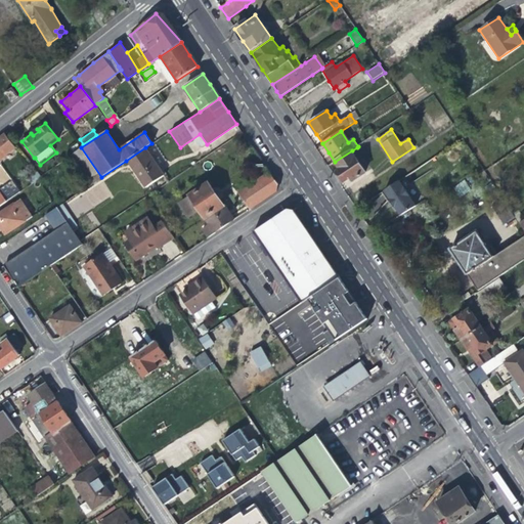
[(0,160),(15,147),(4,133),(0,136),(0,160)]
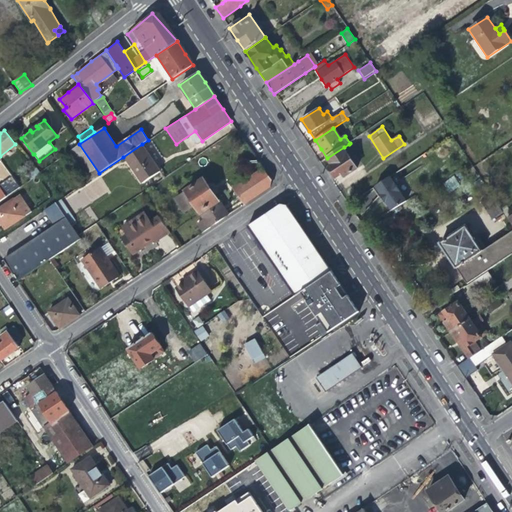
[(359,137),(350,143),(349,144),(352,149),(363,142),(359,137)]
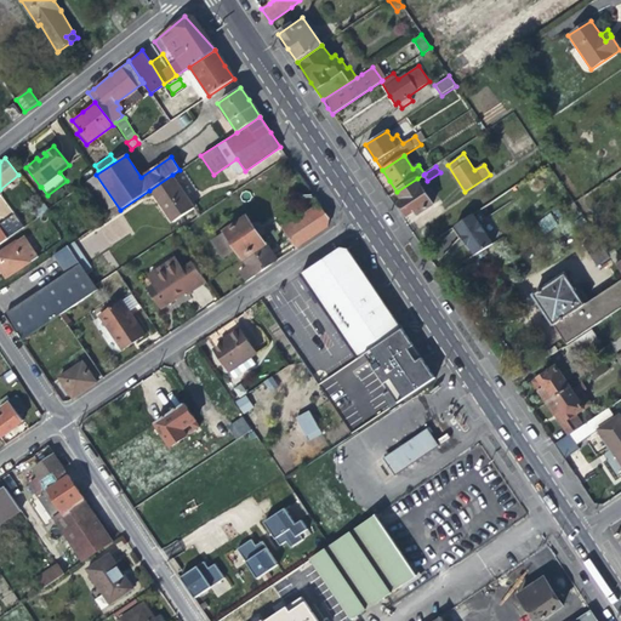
[(100,223),(120,210),(96,175),(96,174),(86,181),(106,211),(96,217),(100,223)]
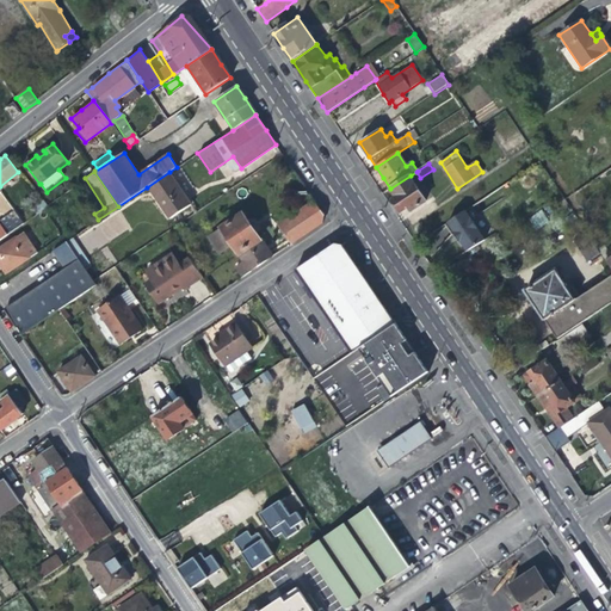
[(191,204),(170,172),(147,187),(168,220),(191,204)]
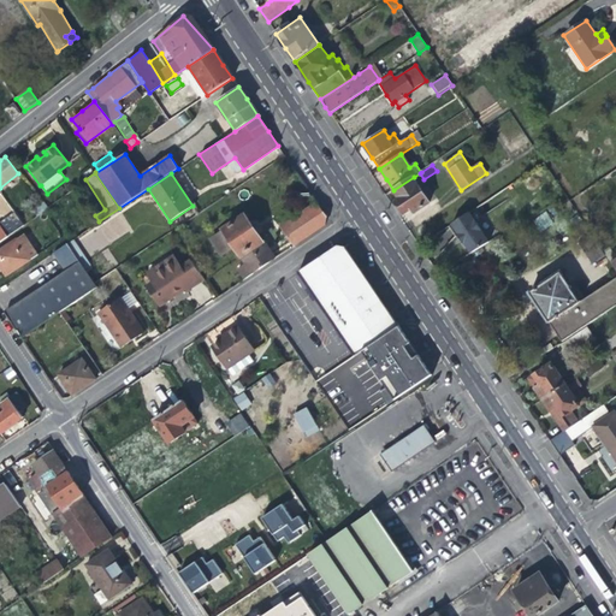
[(431,203),(414,177),(394,190),(400,200),(395,202),(398,209),(403,215),(410,211),(413,214),(431,203)]
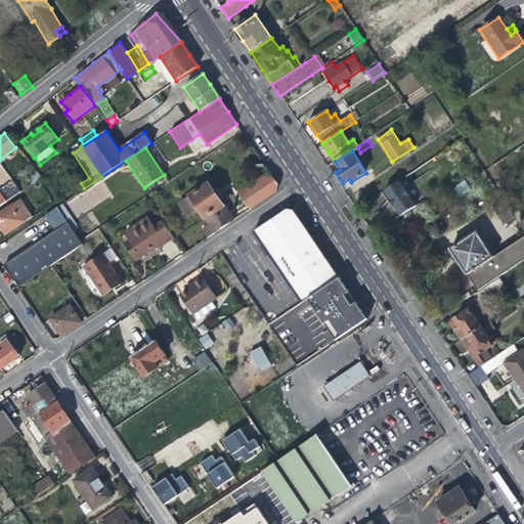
[(0,165),(0,184),(9,178),(0,165)]
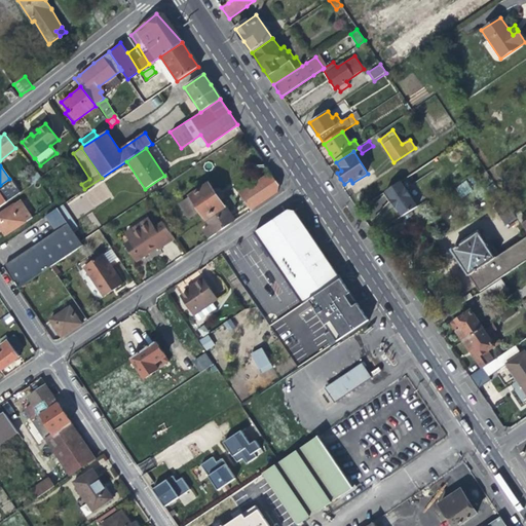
[(274,179),(270,172),(239,193),(251,210),(278,191),(278,185),(274,179)]
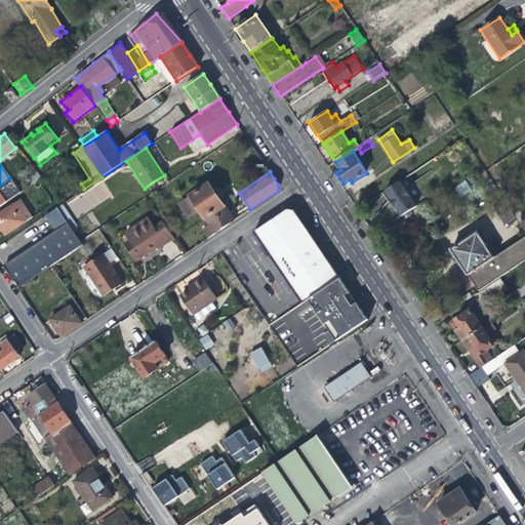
[(37,178),(38,178),(35,173),(28,178),(31,184),(37,178)]
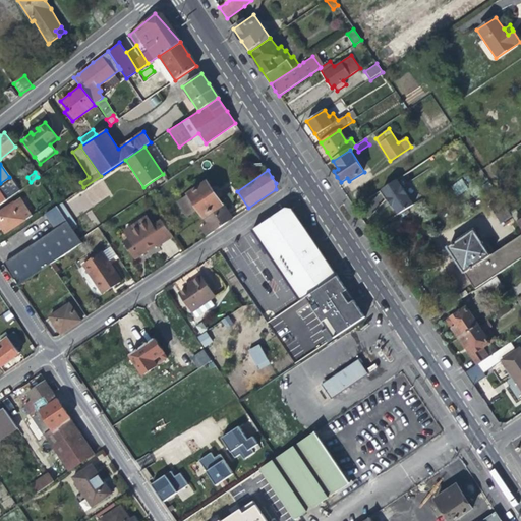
[(0,187),(0,190),(6,199),(19,189),(11,179),(0,187)]
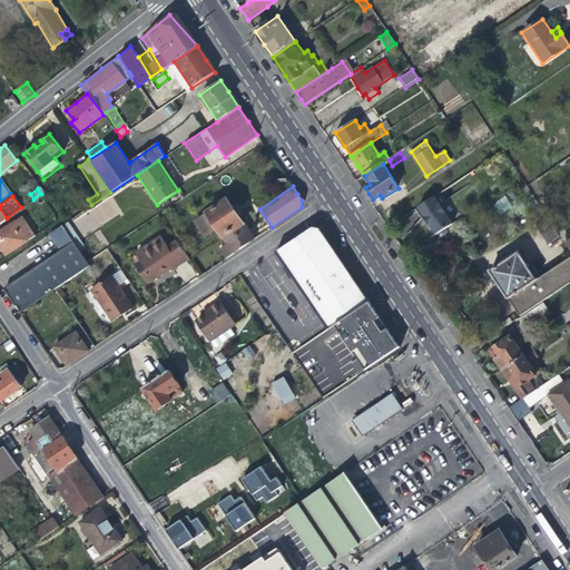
[(498,214),(511,208),(507,197),(493,202),(498,214)]
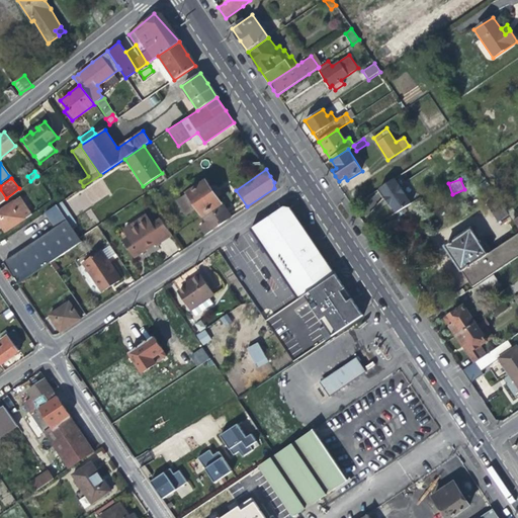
[(203,224),(209,232),(220,225),(231,218),(205,180),(186,192),(192,201),(190,203),(194,209),(196,207),(205,222),(203,224)]
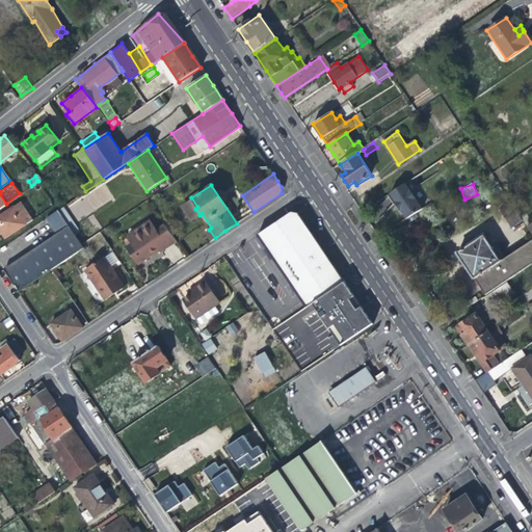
[(408,219),(423,210),(405,185),(391,194),(397,203),(395,204),(399,209),(402,213),(403,212),(408,219)]
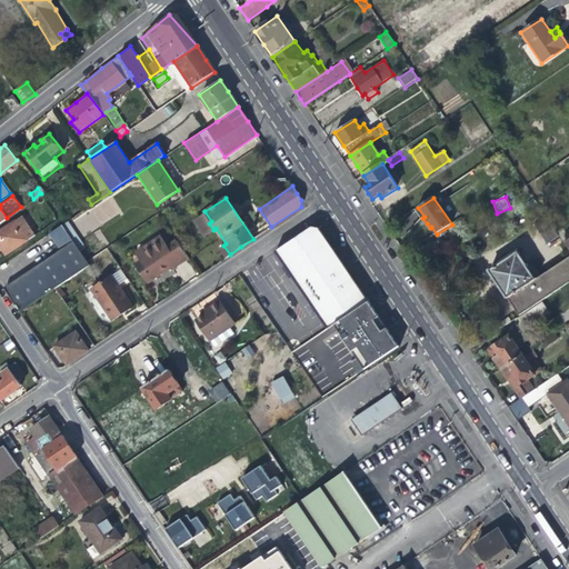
[(0,246),(6,255),(35,235),(22,216),(0,230),(0,246)]
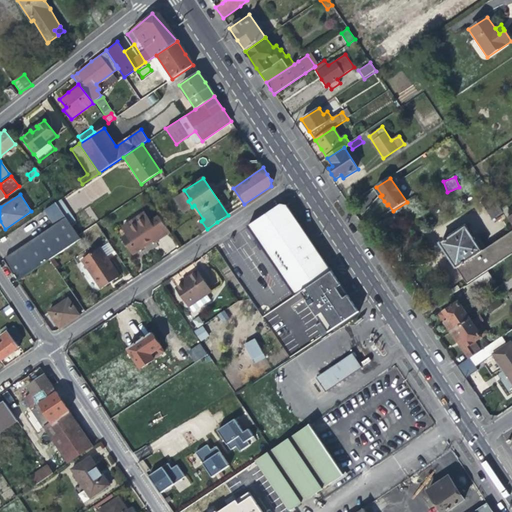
[(53,225),(35,238),(49,259),(59,253),(80,239),(55,202),(43,210),(53,225)]
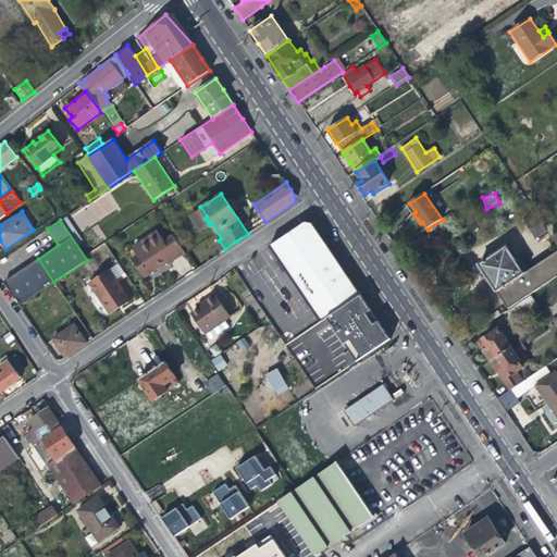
[(320,322),(327,318),(361,294),(350,280),(312,223),(305,222),(269,246),(307,302),(320,322)]
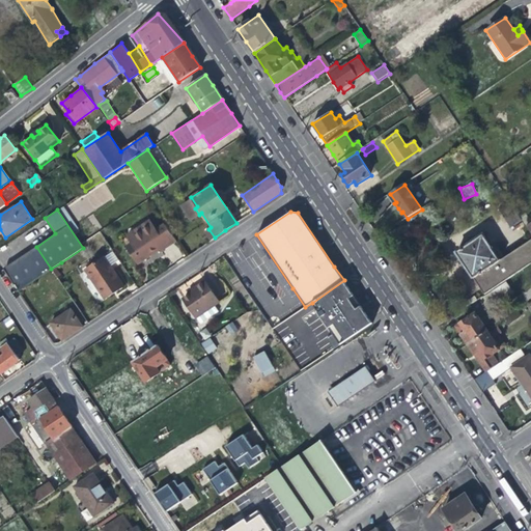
[(510,225),(520,222),(518,215),(508,218),(510,225)]
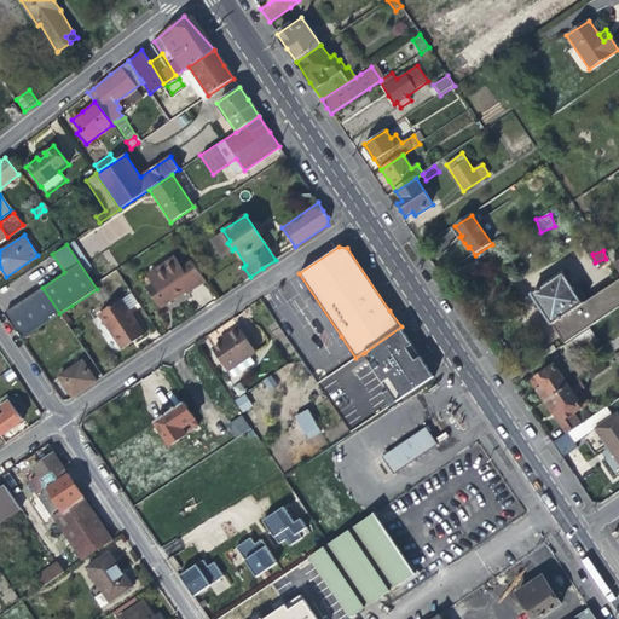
[(207,283),(192,261),(181,268),(173,258),(152,272),(157,279),(154,282),(156,284),(150,288),(162,306),(167,302),(171,304),(175,300),(175,296),(185,291),(187,295),(207,283)]
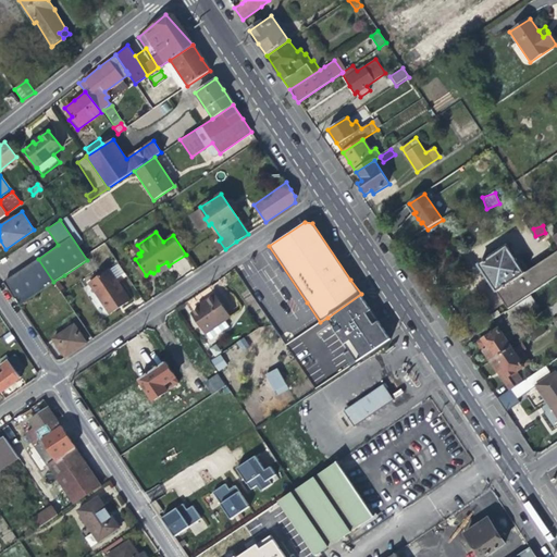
[(141,251),(137,245),(126,251),(146,281),(164,269),(169,265),(166,262),(158,267),(158,270),(153,273),(150,272),(146,275),(135,259),(140,256),(138,254),(141,251)]
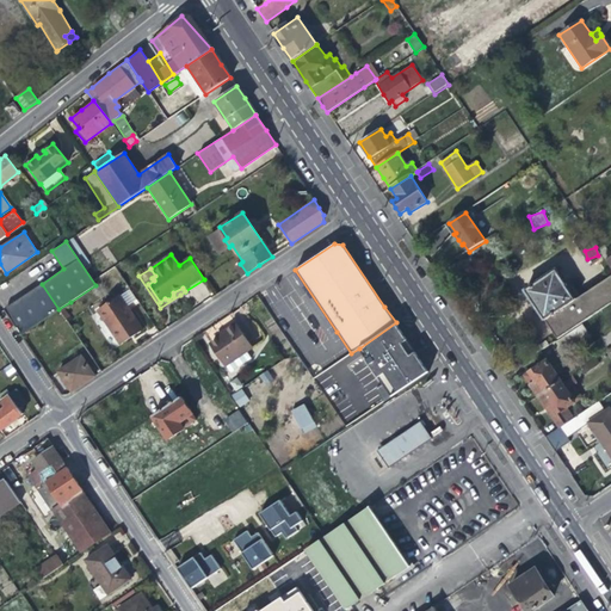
[(557,340),(610,303),(610,276),(576,300),(568,288),(569,287),(557,269),(525,291),(541,315),(557,340)]
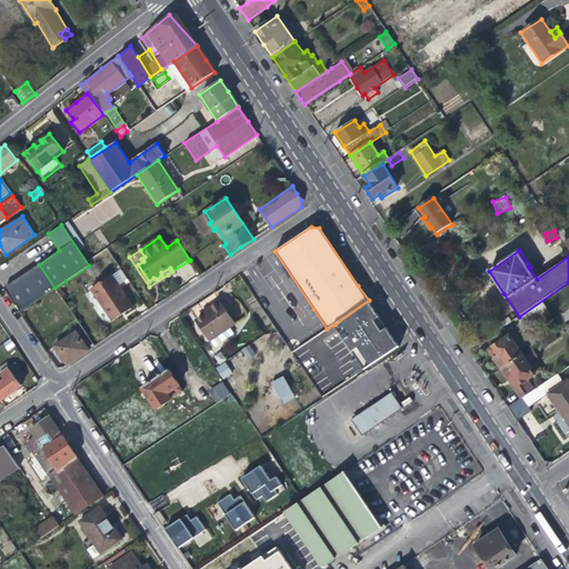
[(5,287),(3,288),(11,300),(19,311),(55,288),(39,265),(5,287)]
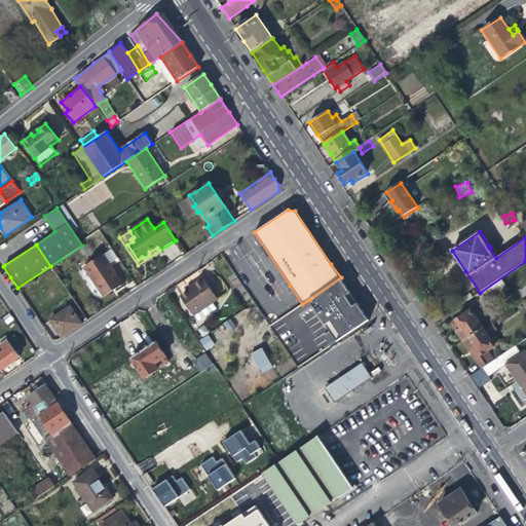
[(111,248),(104,253),(87,264),(84,266),(103,293),(109,289),(114,286),(115,288),(123,283),(111,265),(119,260),(111,248)]
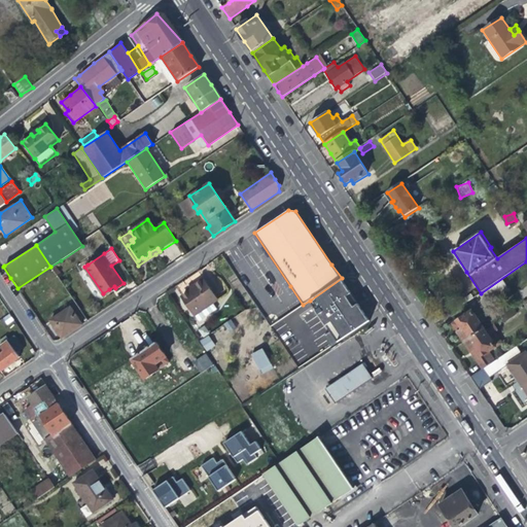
[(86,262),(88,265),(104,253),(103,251),(86,262)]
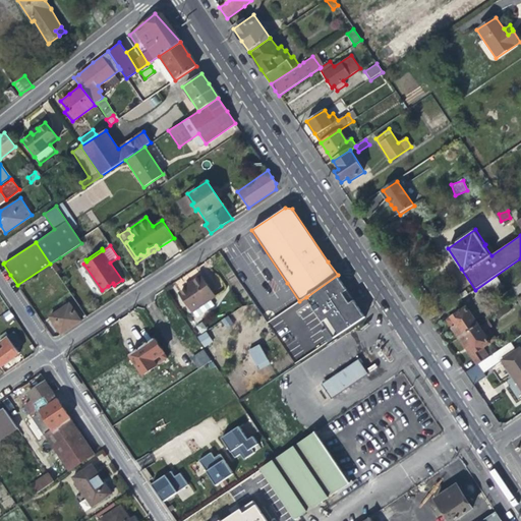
[(214,294),(200,275),(191,281),(192,283),(188,286),(180,291),(192,309),(209,297),(214,294)]
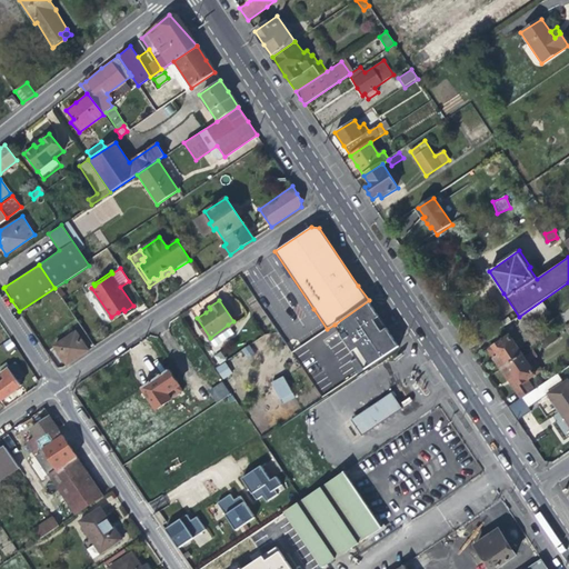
[(399,346),(369,300),(335,325),(357,358),(350,362),(357,373),(398,347),(399,346)]
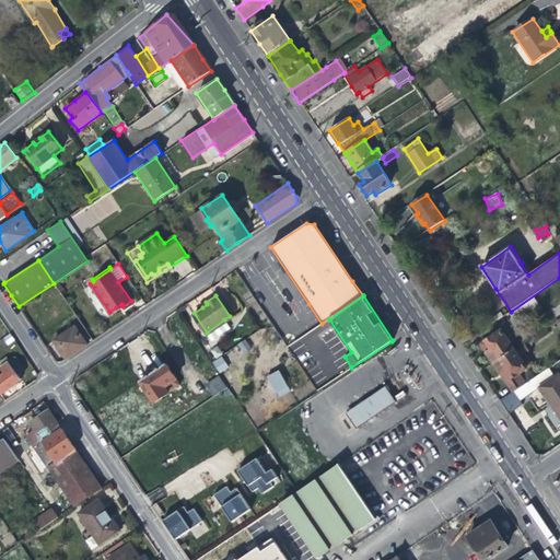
[(508,316),(515,327),(543,310),(534,298),(508,316)]
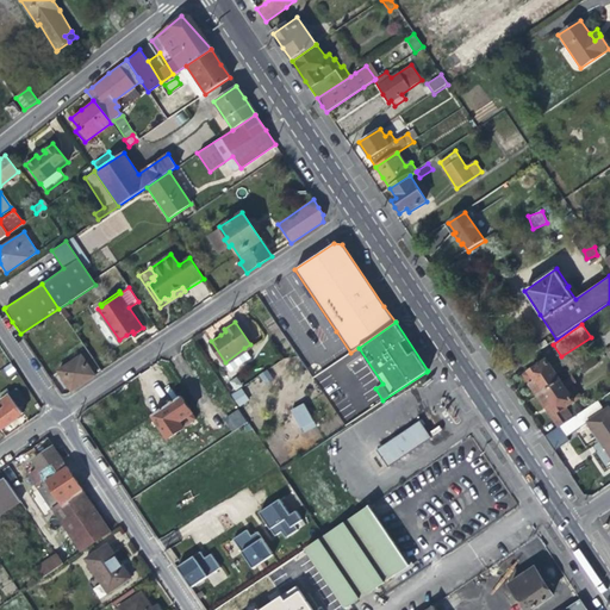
[(250,355),(244,348),(225,362),(230,369),(250,355)]
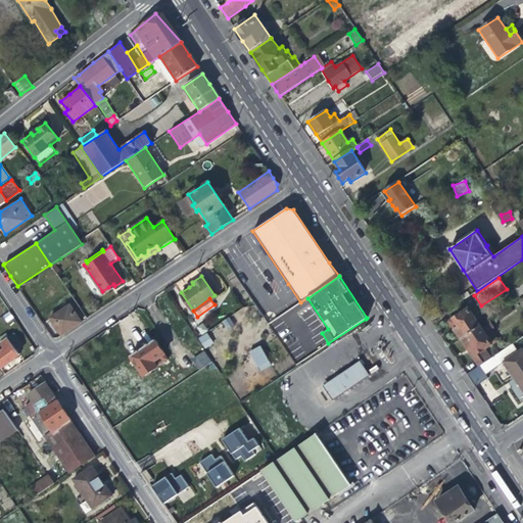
[(490,321),(509,307),(506,302),(486,315),(490,321)]
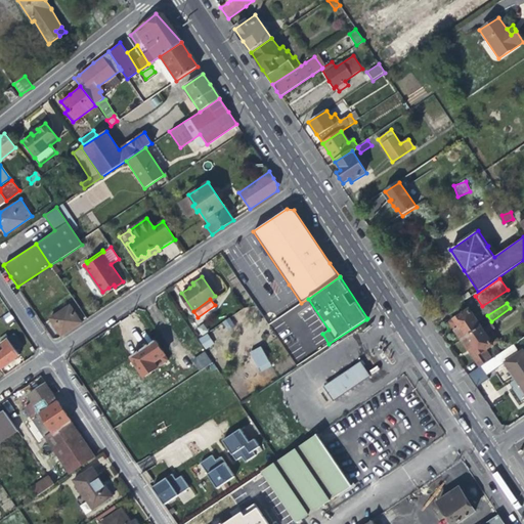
[(60,336),(81,321),(70,304),(48,318),(55,329),(60,336)]
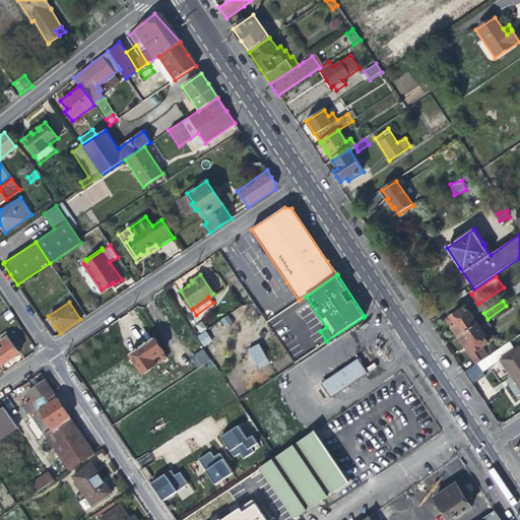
[(453,331),(458,338),(478,325),(472,316),(477,312),(471,303),(446,320),(453,331)]
